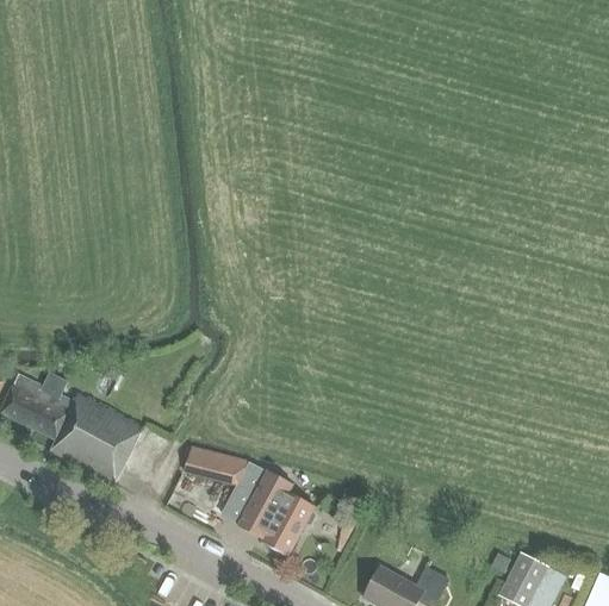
[(143,426),(78,392),(74,400),(61,394),(68,380),(50,372),(43,385),(19,373),(1,411),(56,438),(50,450),(115,483),(143,426)]
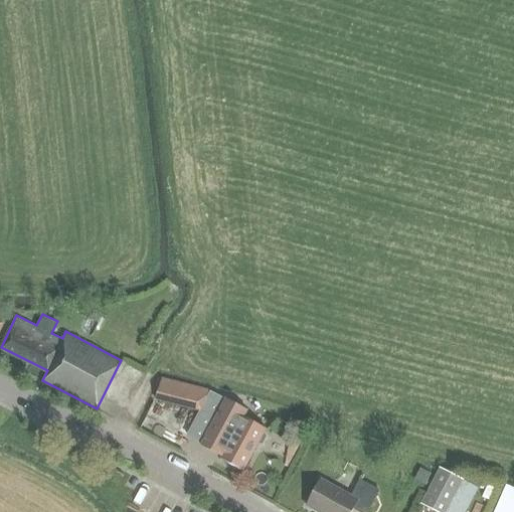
[(267,425),(244,413),(247,408),(211,389),(161,376),(156,396),(200,407),(215,415),(201,443),(222,454),(220,457),(243,469),(259,442),(263,441),(267,434),(265,429),(267,425)]
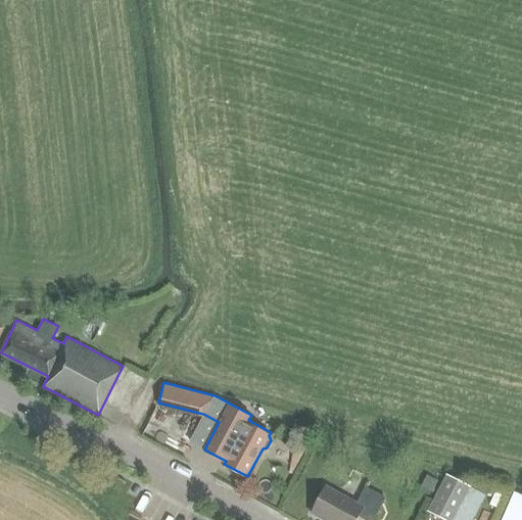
[(421,485),(433,490),(439,478),(427,472),(421,485)]
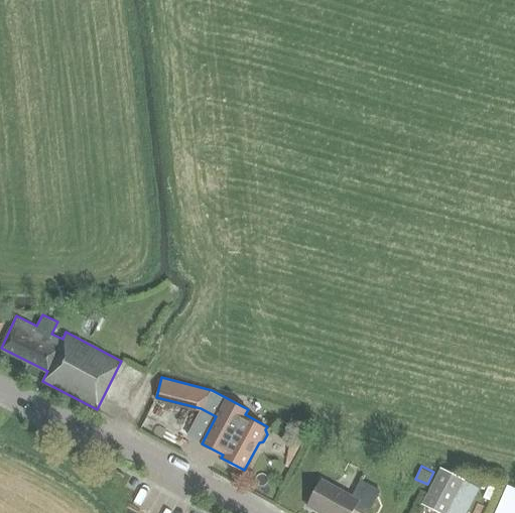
[(466,512),(481,487),(440,466),(421,503),(441,512),(466,512)]
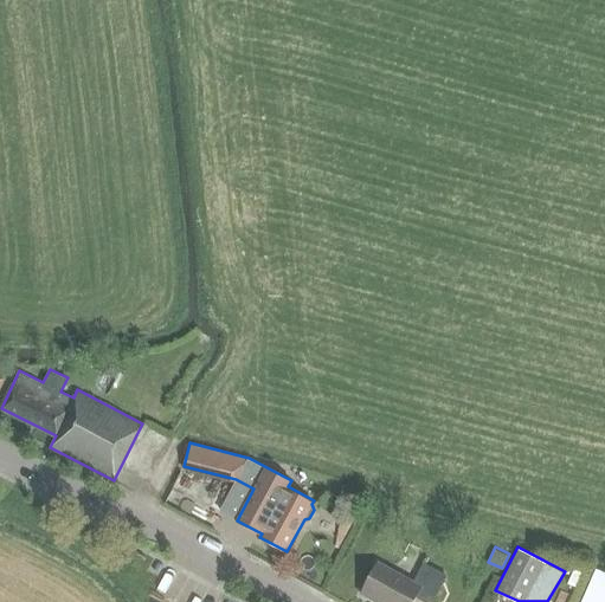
[(361,593),(379,601),(412,601),(417,595),(429,601),(431,601),(446,574),(424,562),(414,581),(379,561),(361,593)]
